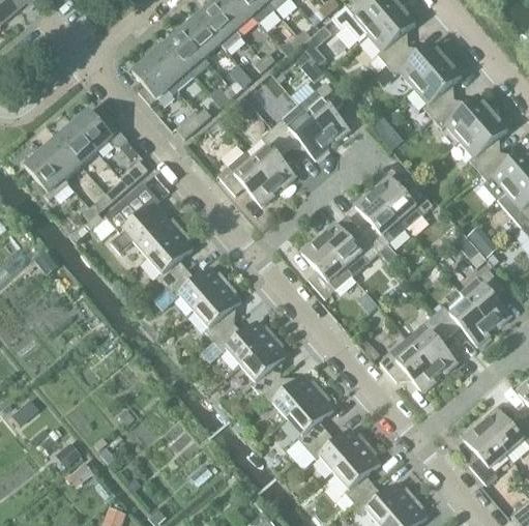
[(0,0),(0,23),(18,8),(10,0),(0,0)]
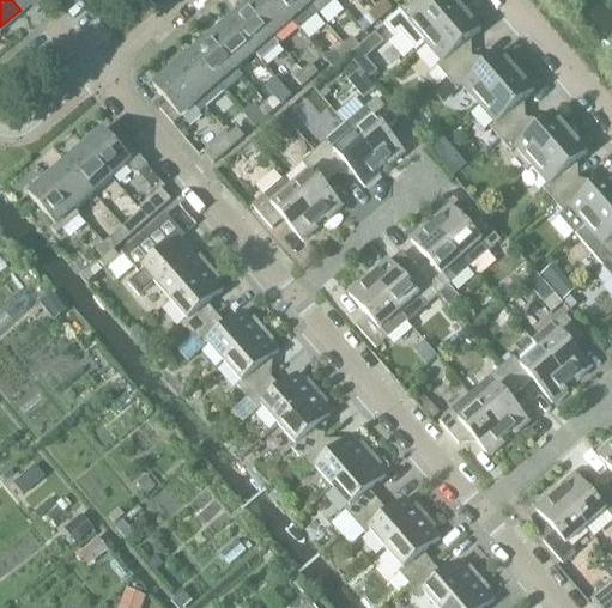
[(12,0),(20,10),(31,0),(12,0)]
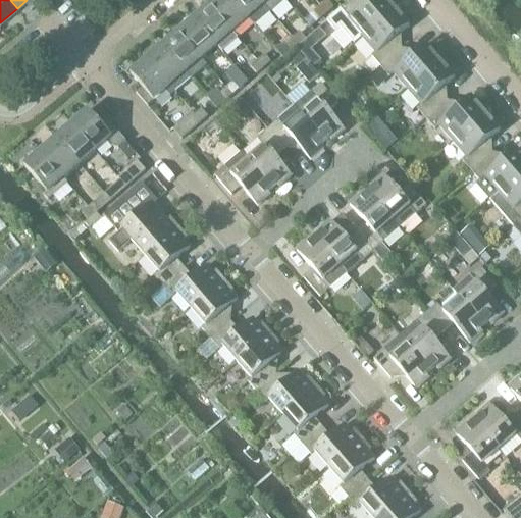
[(212,0),(210,2),(233,30),(249,15),(236,0),(212,0)]
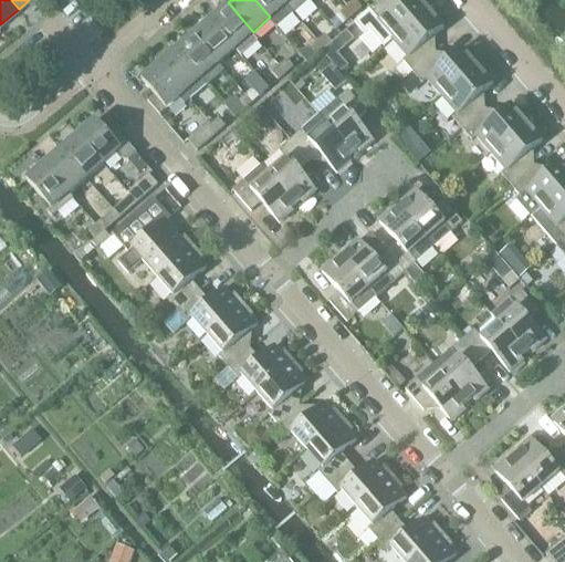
[(255,0),(270,17),(286,2),(284,0),(255,0)]
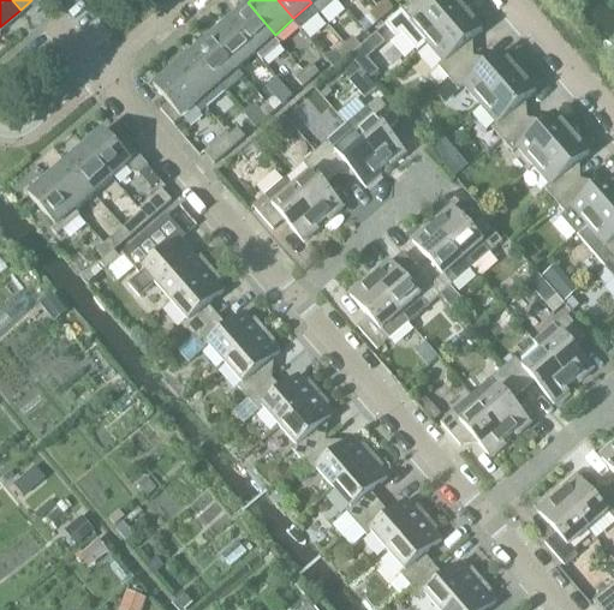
[(309,0),(311,3),(320,11),(332,0),(309,0)]
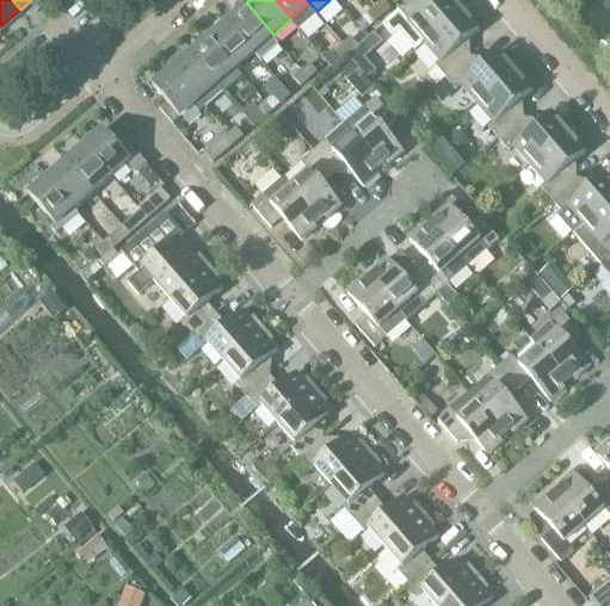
[(380,0),(376,4),(383,12),(392,5),(387,0),(380,0)]
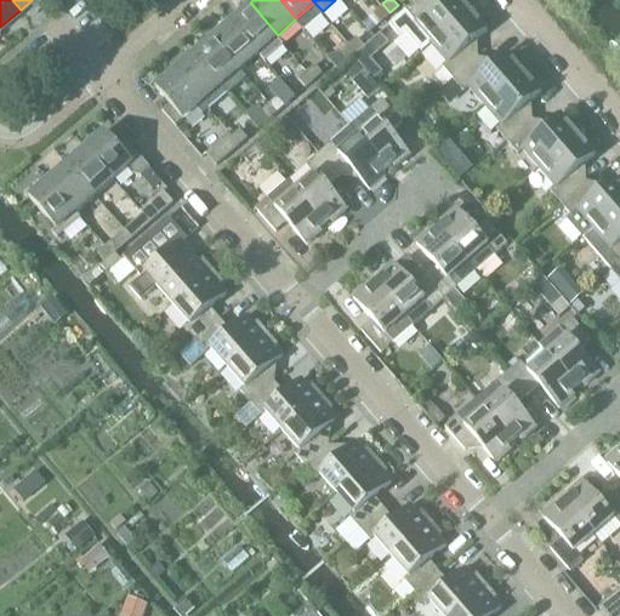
[(415,22),(431,40),(477,1),(473,0),(437,0),(434,3),(432,0),(414,0),(399,13),(410,26),(415,22)]
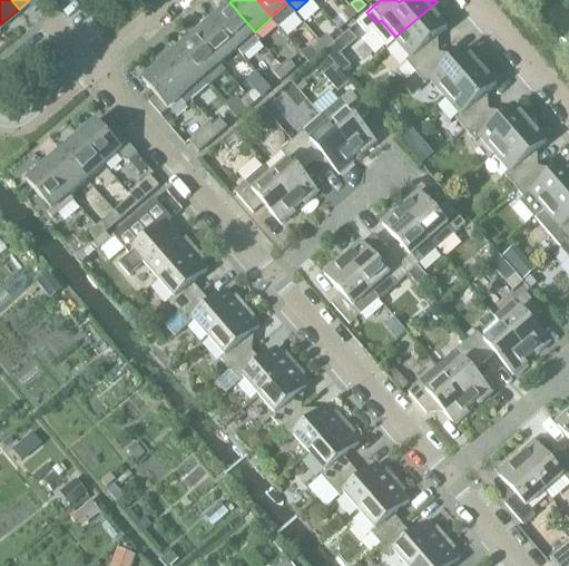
[(406,59),(417,70),(439,50),(430,39),(448,25),(441,17),(438,1),(395,37),(411,55),(406,59)]
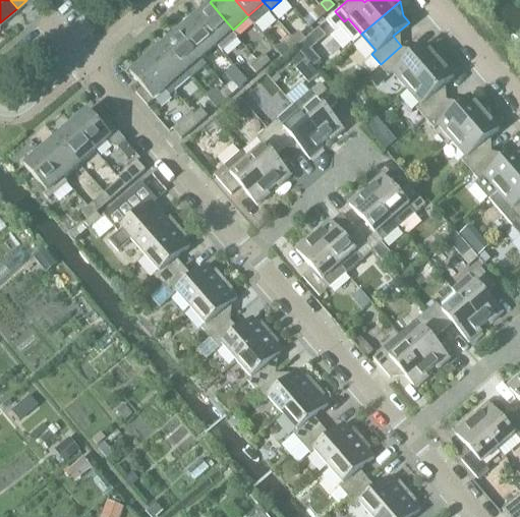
[(210,2),(193,16),(217,43),(219,42),(224,48),(238,36),(233,30),(210,2)]
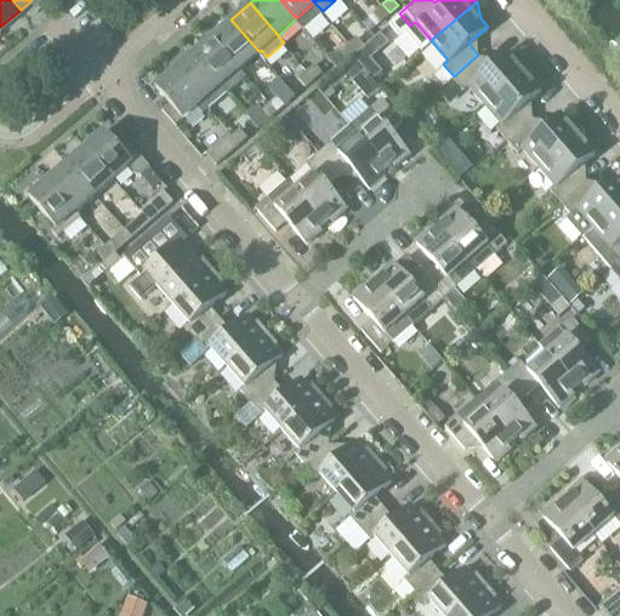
[(390,12),(382,4),(374,11),(381,20),(390,12)]
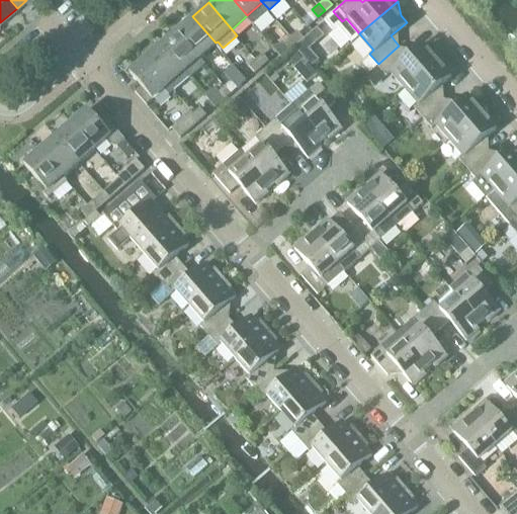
[(192,16),(177,29),(200,57),(216,43),(192,16)]
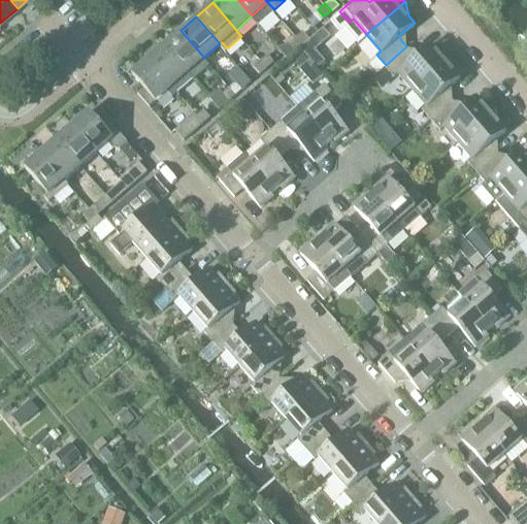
[(303,29),(297,35),(303,42),(310,37),(303,29)]
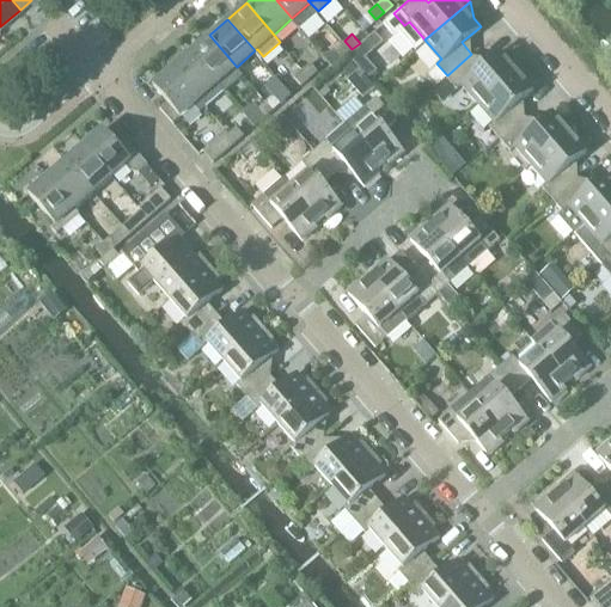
[(209,35),(190,50),(218,83),(237,67),(209,35)]
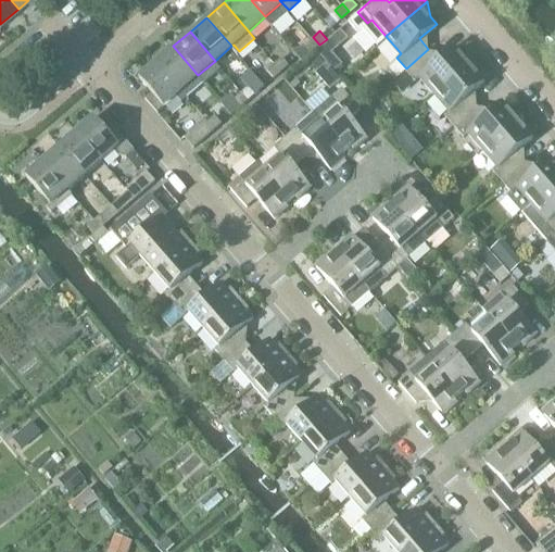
[(319,45),(313,37),(305,44),(312,51),(319,45)]
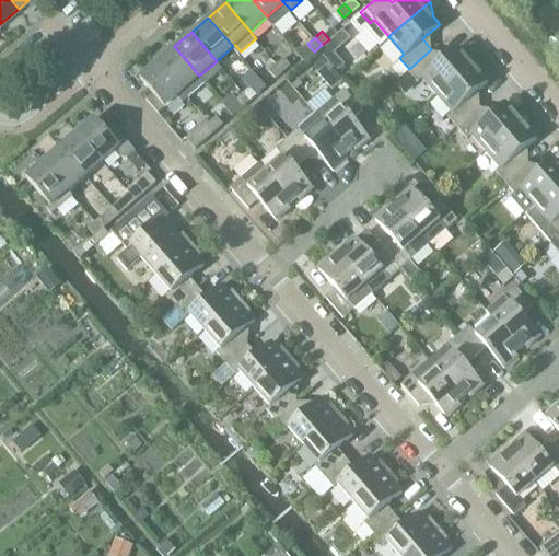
[(422,76),(438,93),(478,57),(464,53),(457,44),(440,59),(431,49),(409,69),(418,80),(422,76)]
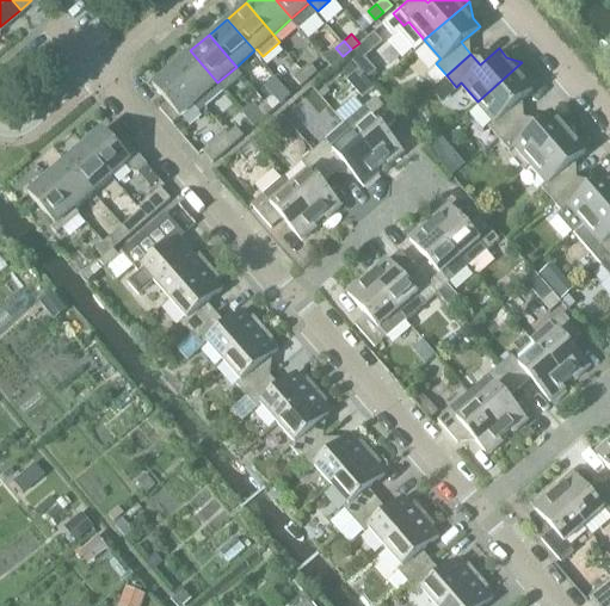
[(190,50),(172,67),(199,98),(205,105),(223,88),(217,82),(190,50)]
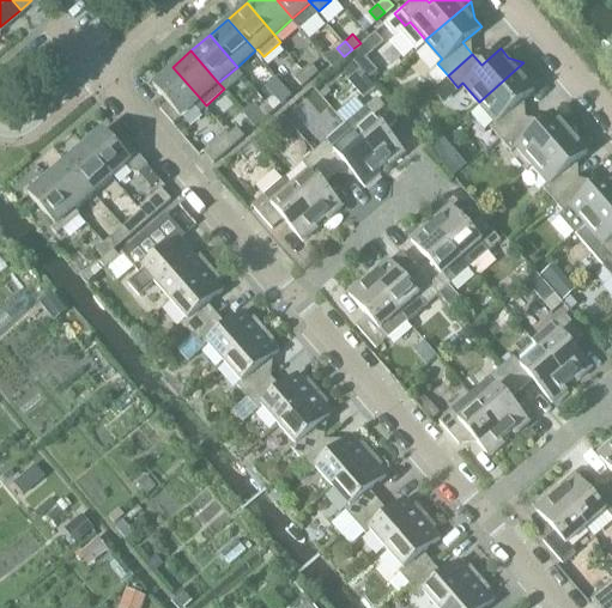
[(311,61),(303,67),(310,77),(319,70),(311,61)]
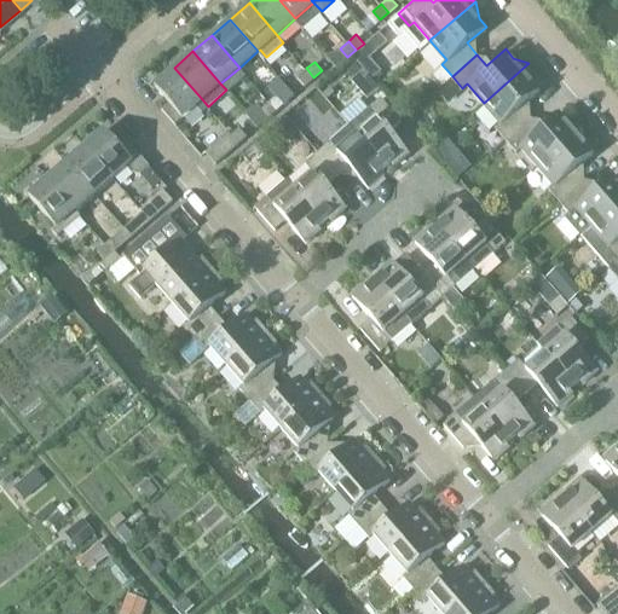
[(495,126),(506,138),(531,116),(521,105),(539,90),(532,80),(529,63),(484,103),(500,121),(495,126)]
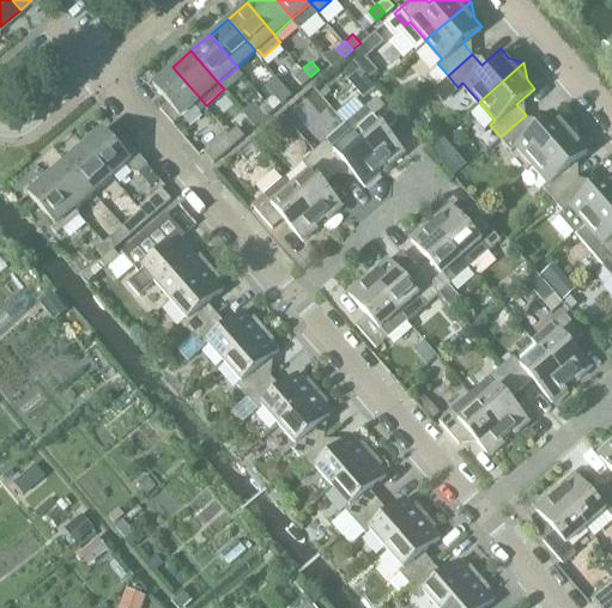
[(200,98),(173,67),(153,83),(168,99),(161,105),(174,122),(182,115),(182,114),(194,103),(198,107),(203,103),(200,99),(200,98)]
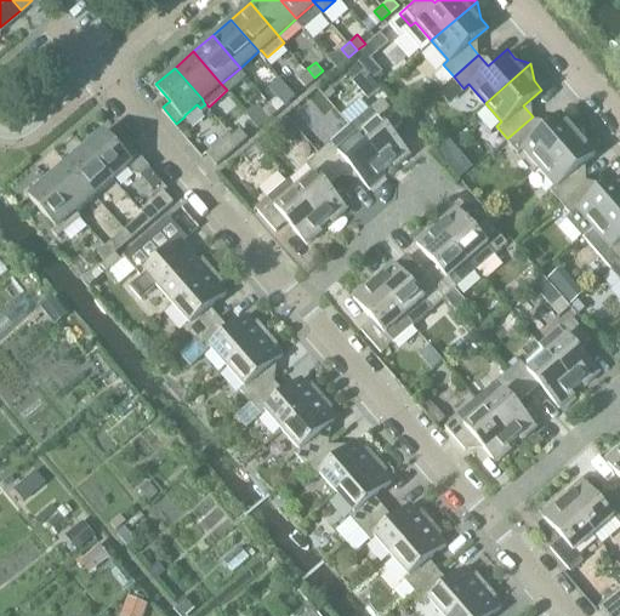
[(314,78),(307,68),(299,75),(306,85),(314,78)]
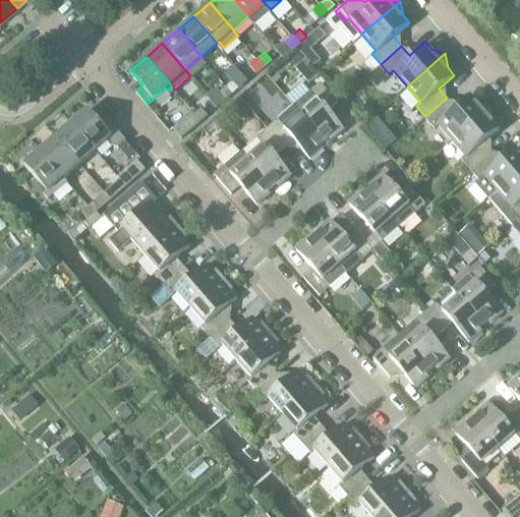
[(233,78),(226,84),(232,92),(239,87),(233,78)]
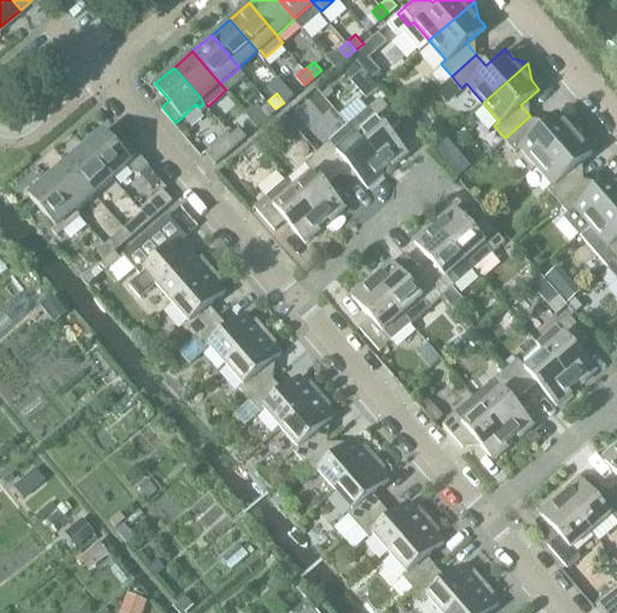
[(348,123),(355,134),(384,167),(391,161),(394,164),(408,151),(389,128),(401,118),(380,95),(368,106),(348,123)]
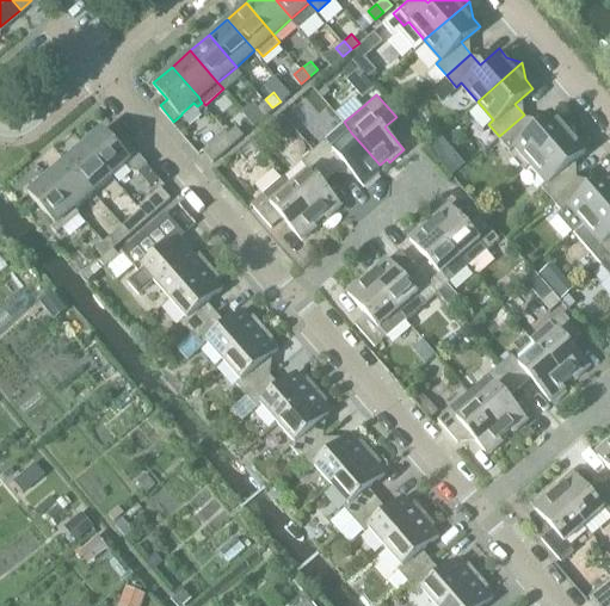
[(254,124),(265,115),(272,107),(265,99),(258,106),(256,104),(250,104),(242,110),(254,124)]
